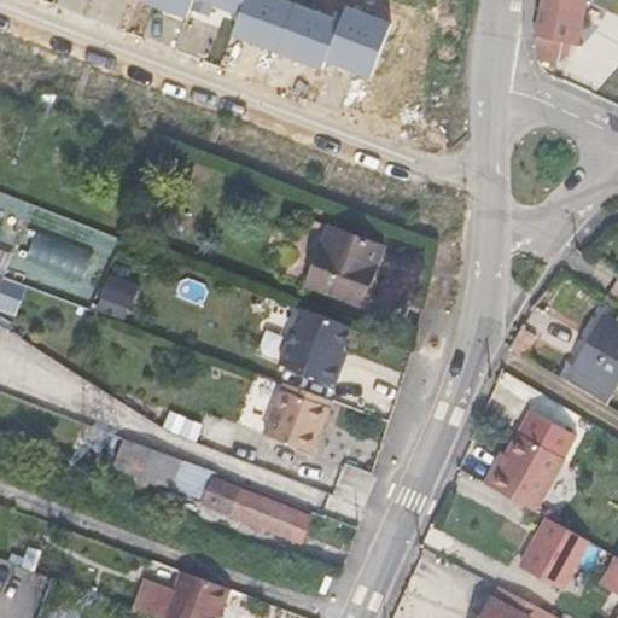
[(143,0),(188,18),(191,10),(194,0),(143,0)]
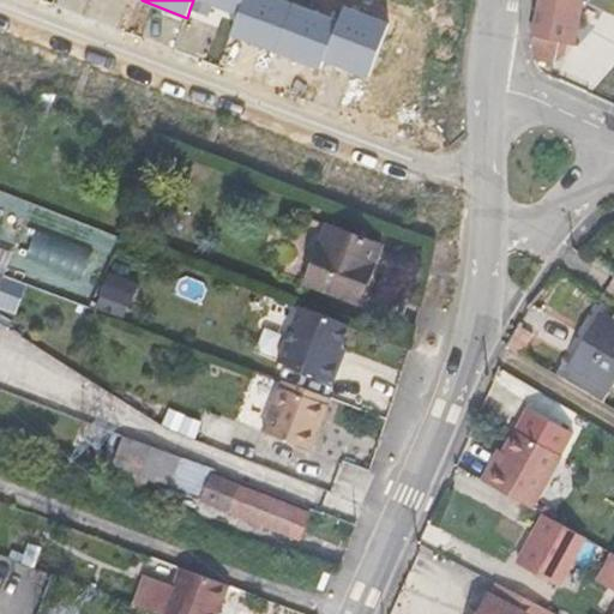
[(193,0),(190,10),(209,16),(212,5),(239,14),(244,0),(193,0)]
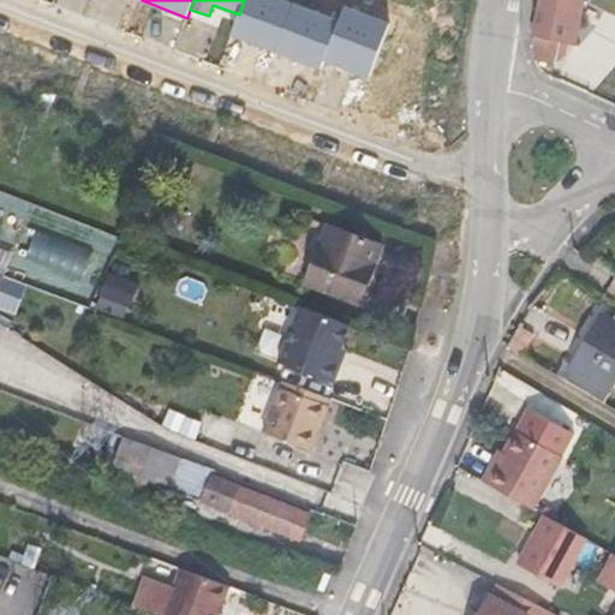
[(244,0),(239,15),(232,35),(278,52),(294,5),(281,0),(244,0)]
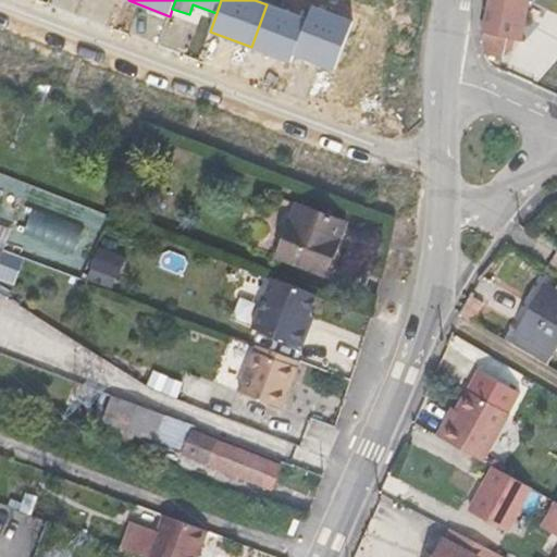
[(529,0),(489,0),(483,32),(485,53),(504,58),(506,48),(508,37),(521,40),(529,0)]
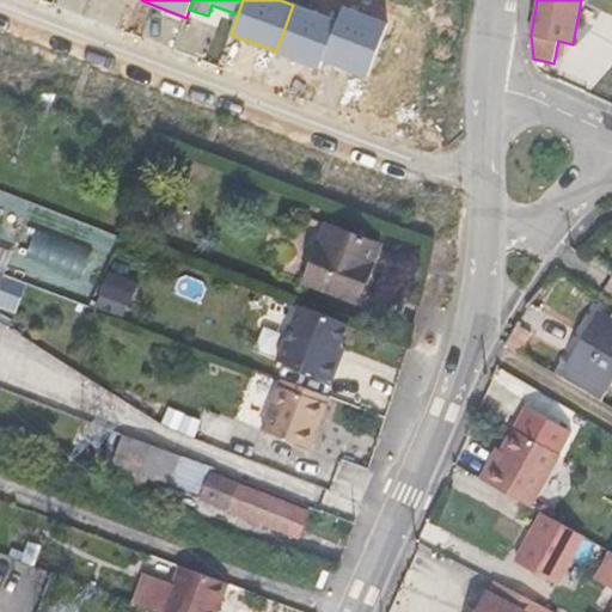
[(293,5),(276,51),(320,68),(324,60),(338,22),(293,5)]
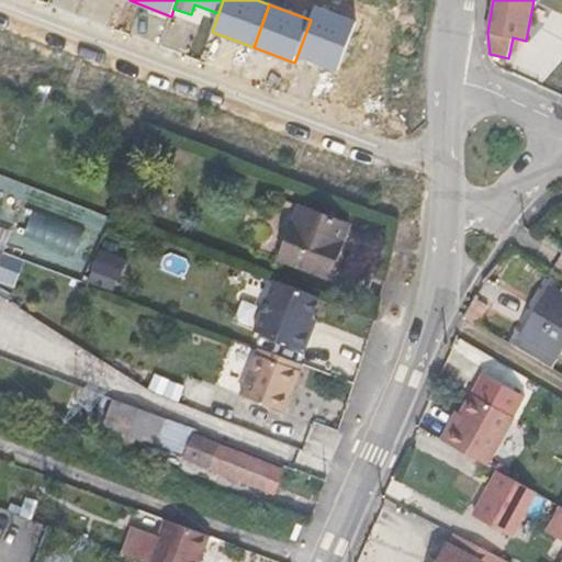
[(311,20),(298,55),(338,70),(357,21),(315,6),(311,20)]
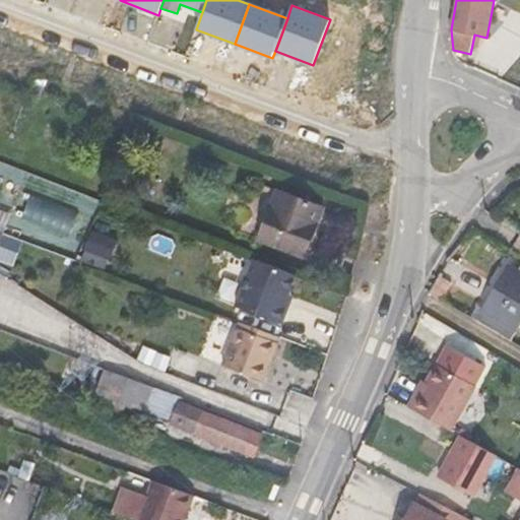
[(483,48),(486,38),(474,35),(472,45),(483,48)]
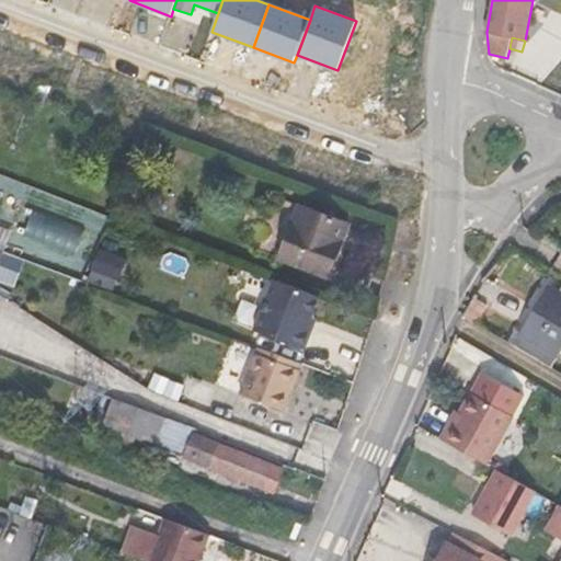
[(279,259),(328,277),(348,226),(299,207),(279,259)]
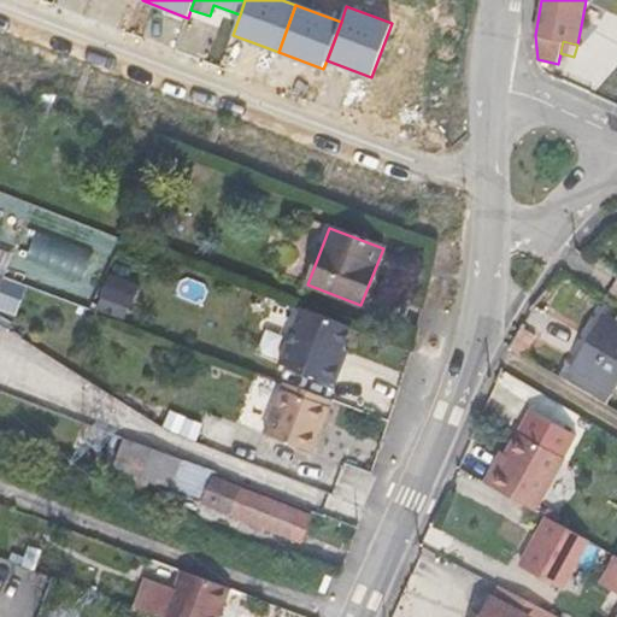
[(0,286),(6,288),(9,289),(13,277),(0,272),(0,286)]
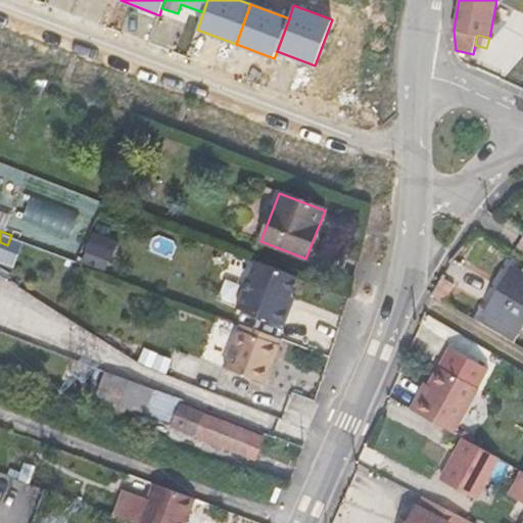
[(106,273),(116,242),(92,235),(82,265),(106,273)]
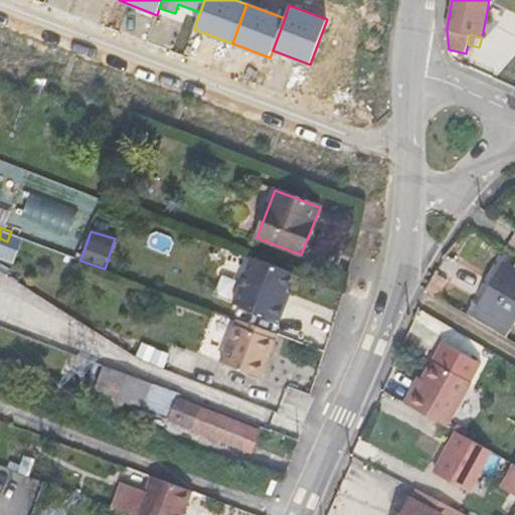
[(294,271),(251,255),(235,300),(282,317),(288,300),(284,299),(288,287),(294,271)]
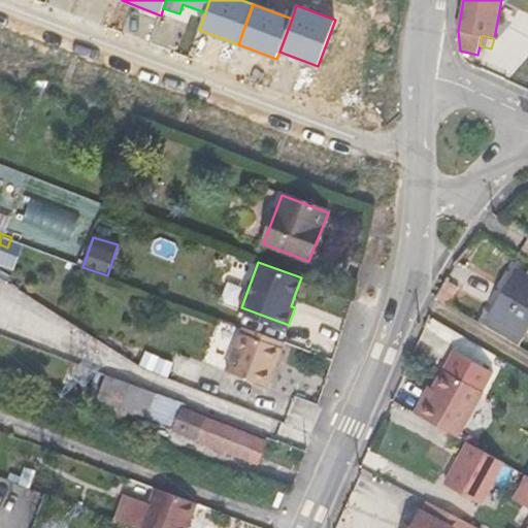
[(527,327),(527,275),(518,270),(491,315),(524,334),(527,327)]
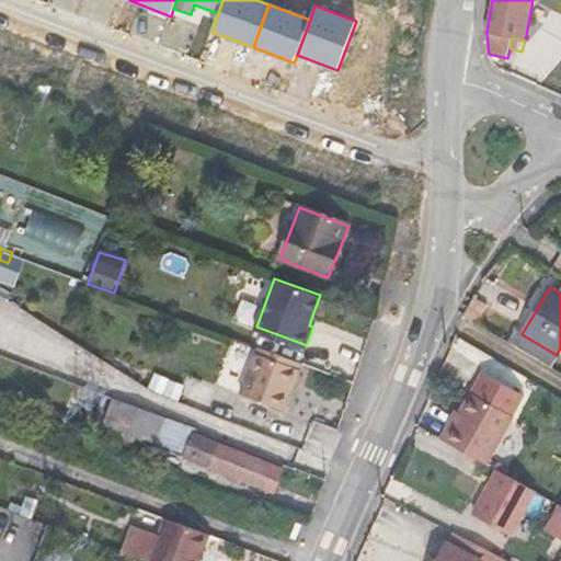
[(318,315),(313,312),(309,325),(313,327),(318,315)]
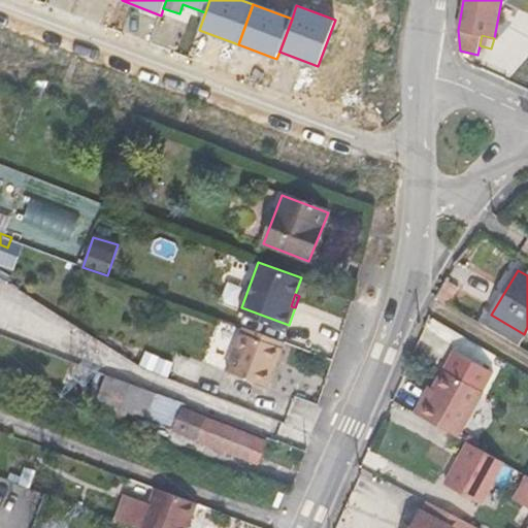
[(294,340),(253,325),(251,330),(292,345),(294,340)]
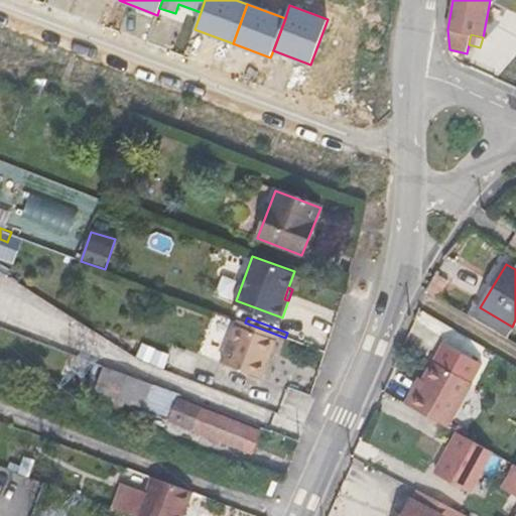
[(285,338),(245,323),(231,360),(271,375),(285,338)]
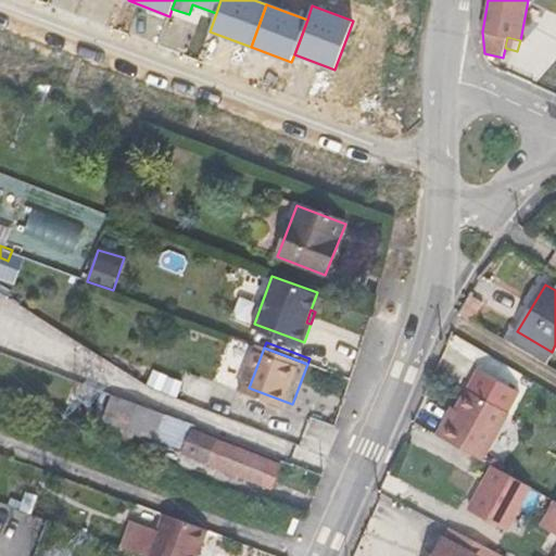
[(452,405),(436,436),(444,440),(472,455),(482,460),(508,413),(464,389),(454,406),(452,405)]
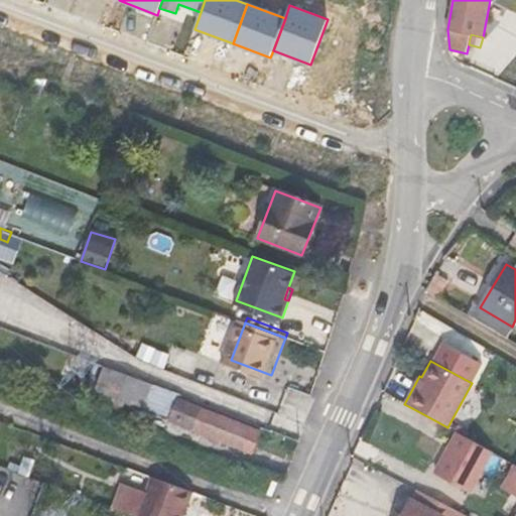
[(144,408),(153,386),(104,367),(95,390),(144,408)]
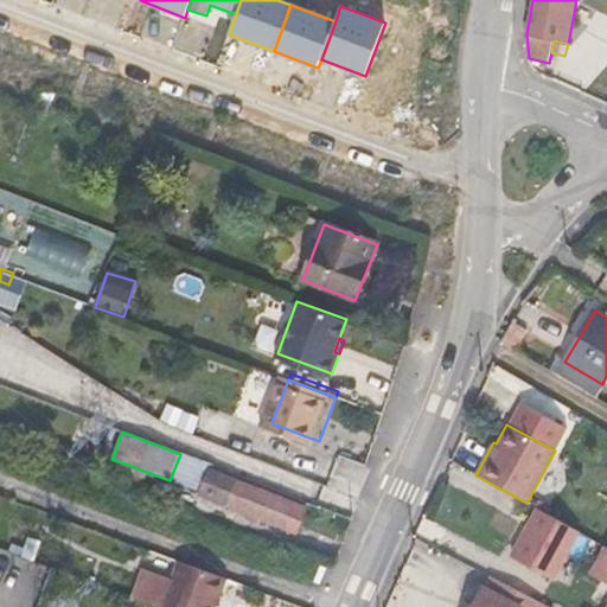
[(199,494),(298,532),(307,508),(210,470),(199,494)]
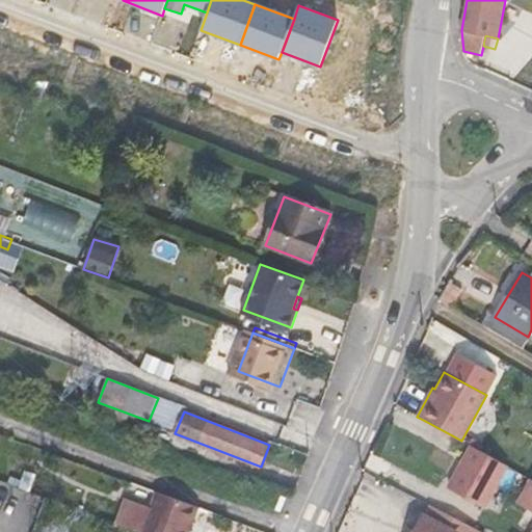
[(508,467),(472,446),(449,487),(485,507),(508,467)]
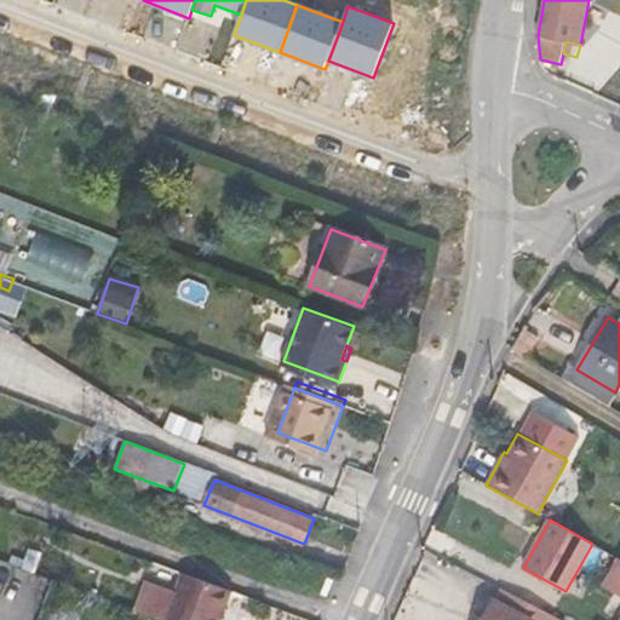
[(619,560),(607,584),(619,591),(619,560)]
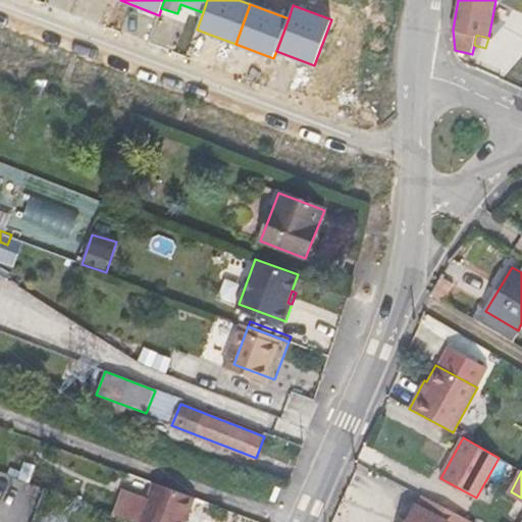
[(186,521),(196,498),(153,482),(139,521),(141,521),(186,521)]
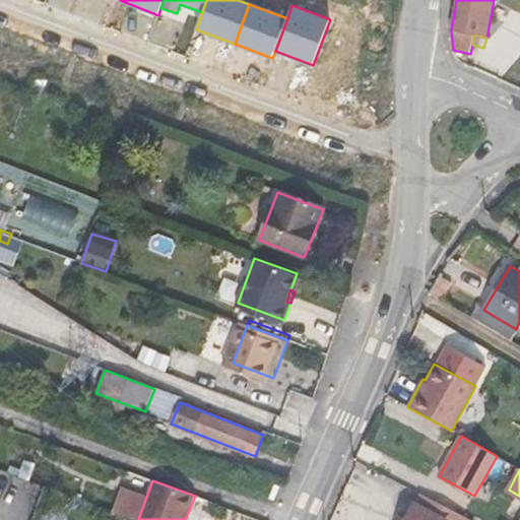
[(448,519),(414,503),(405,519),(448,519)]
